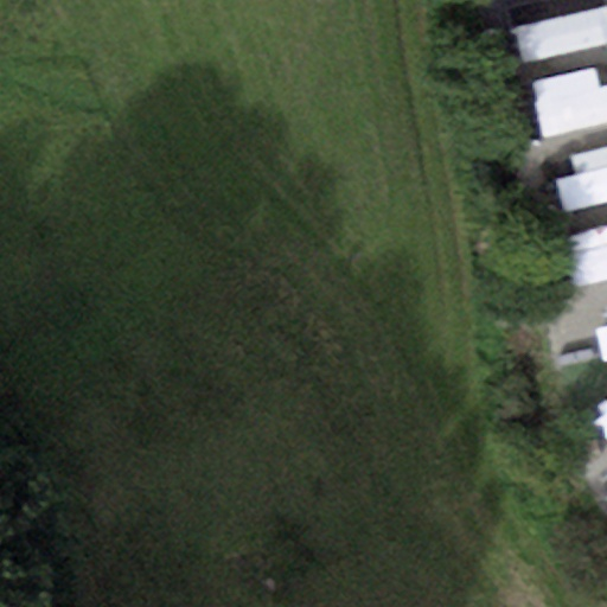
[(606,33),(601,8),(517,29),(526,68),(606,49),(606,33)]
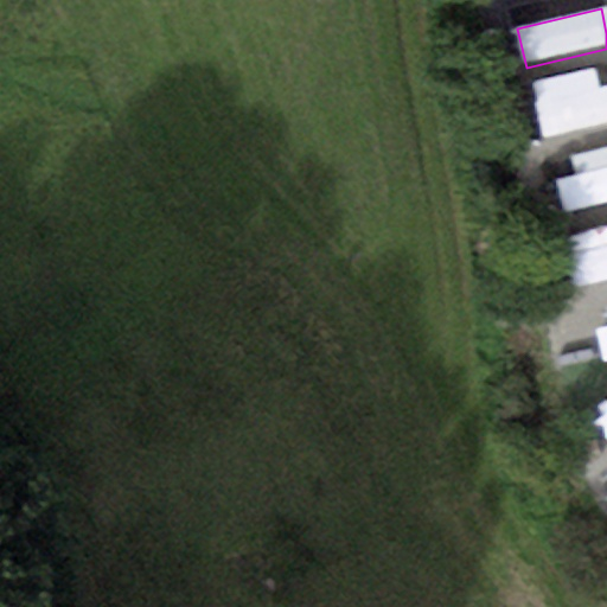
[(606,83),(536,101),(545,140),(606,125),(606,83)]
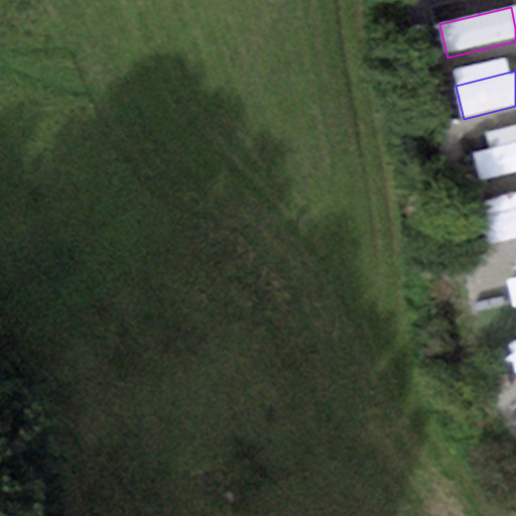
[(515,138),(469,149),(477,182),(515,172),(515,138)]
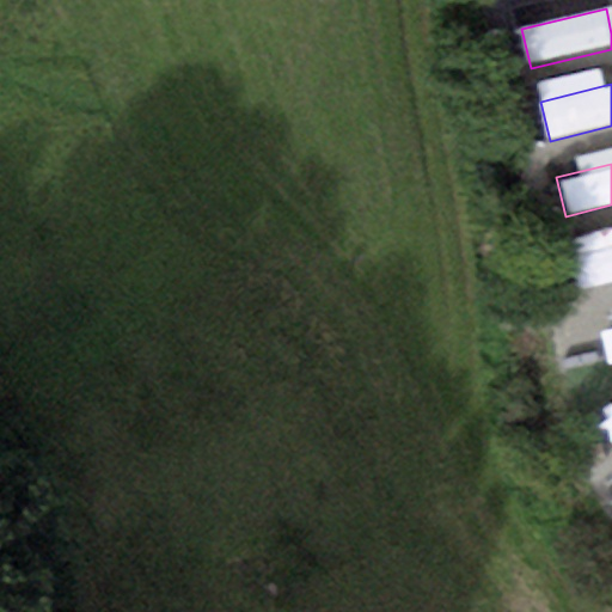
[(611,246),(587,254),(597,293),(611,288),(611,246)]
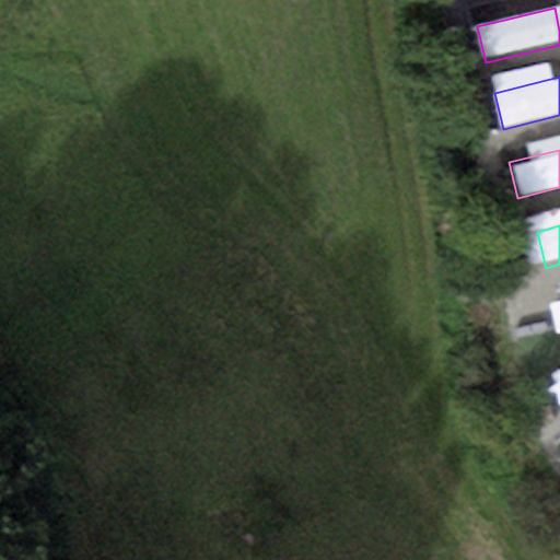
[(559,298),(550,301),(558,337),(559,336),(559,298)]
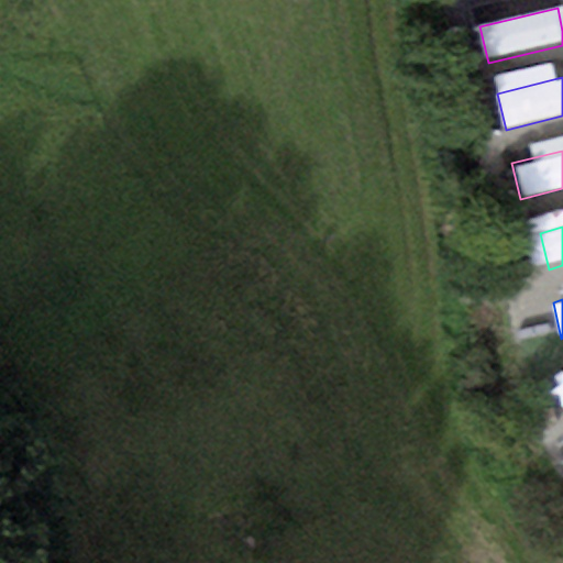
All buildings are outlined.
